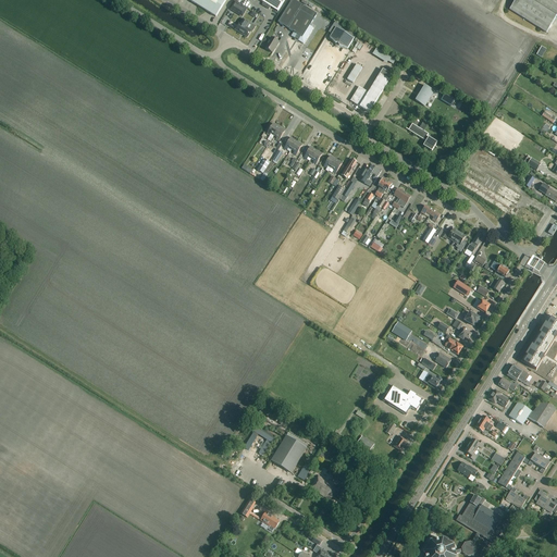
[(187,0),(215,17),(225,0),(187,0)]
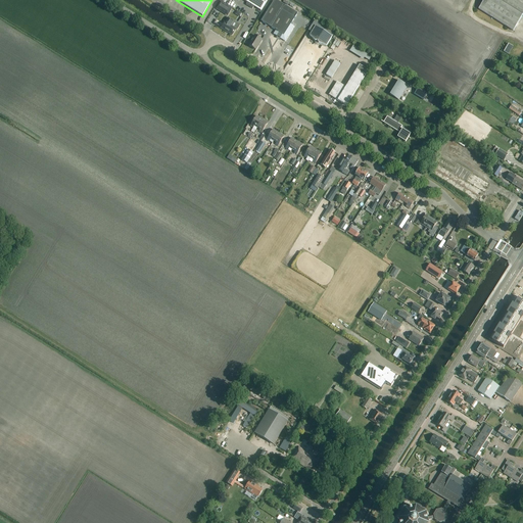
[(242,0),(247,2),(246,5),(252,9),(253,6),(260,11),(267,0),(242,0)]
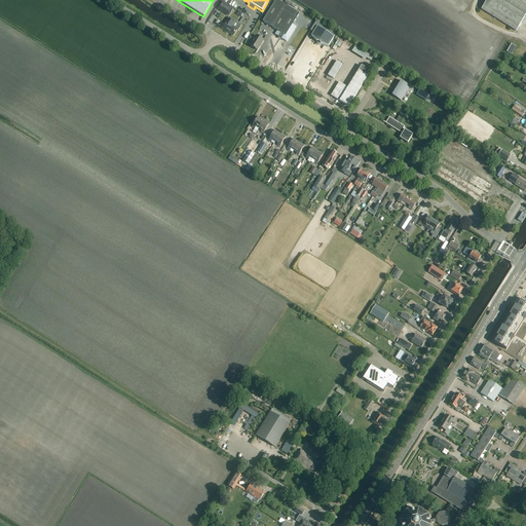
[(287,41),(296,27),(292,25),(299,14),(276,0),(275,0),(262,22),(276,31),(274,34),(287,41)]
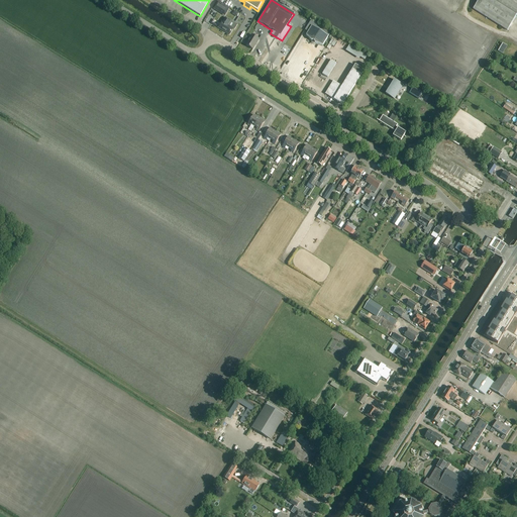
[(516,1),(515,0),(479,0),(473,10),(508,30),(516,15),(516,1)]
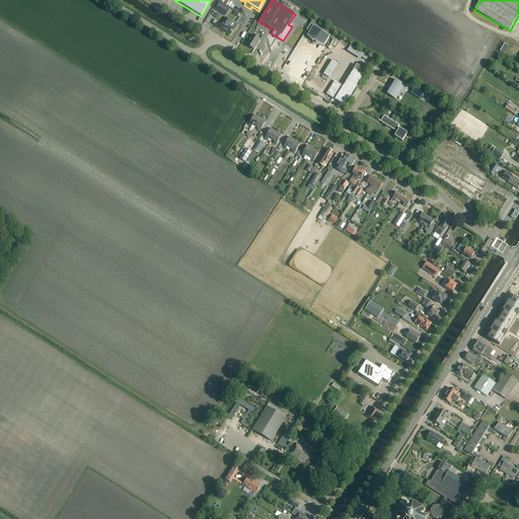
[(219,1),(214,9),(218,11),(226,16),(228,12),(230,8),(219,1)]
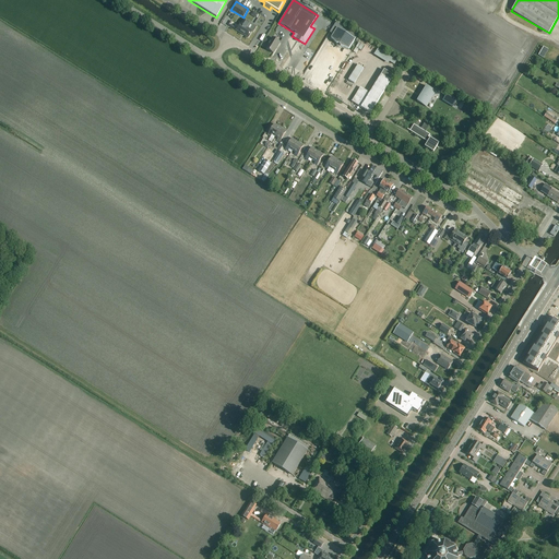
[(254,33),(258,27),(244,19),(240,24),(239,23),(235,30),(248,38),(251,32),(254,33)]
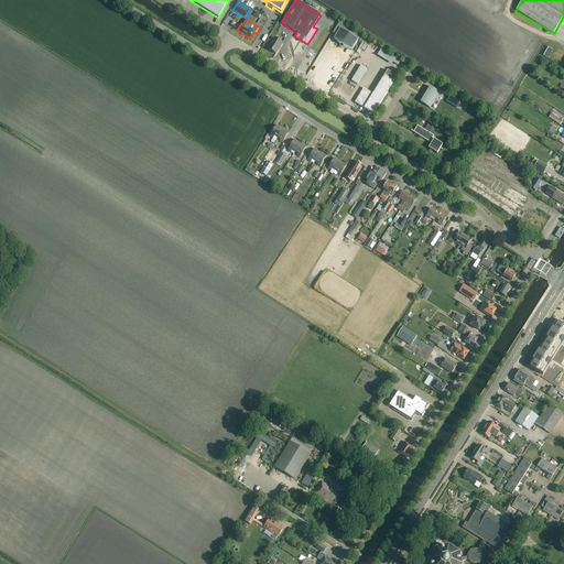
[(351,50),(358,40),(336,26),(332,33),(335,35),(333,39),(339,45),(339,47),(342,49),(343,47),(351,50)]
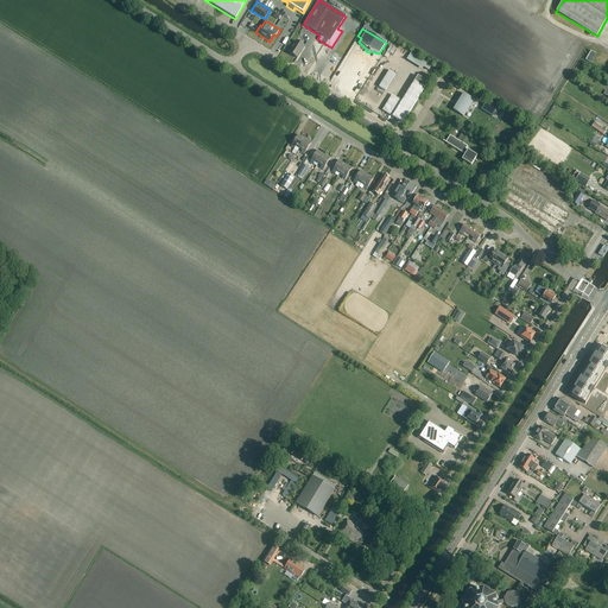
[(297,58),(304,46),(296,42),(289,54),(297,58)]
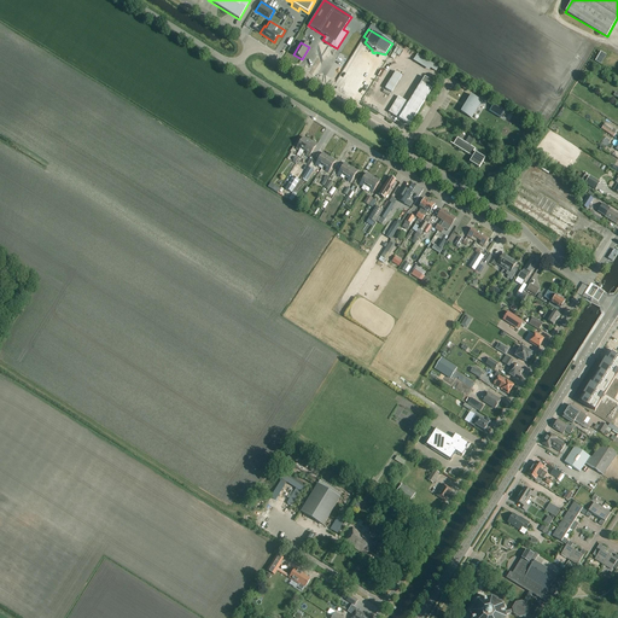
[(595,68),(596,65),(593,63),(596,57),(590,53),(586,62),(595,68)]
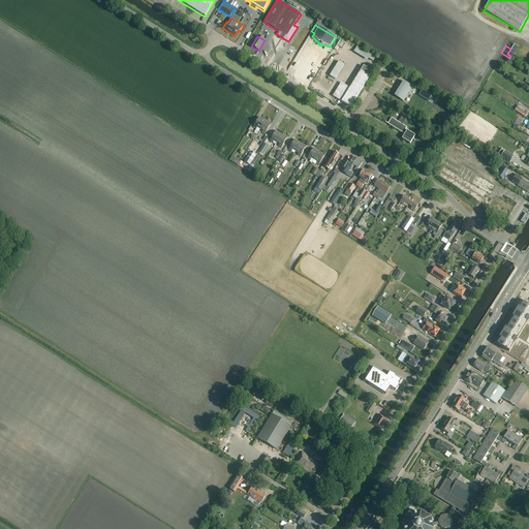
[(365,65),(368,60),(348,51),(346,57),(361,63),(365,65)]
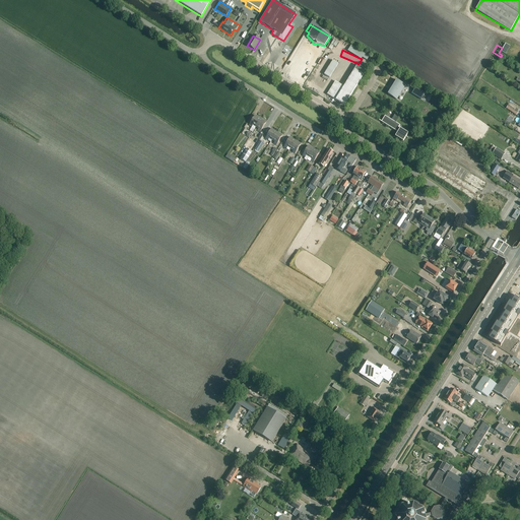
[(330,78),(338,64),(333,61),(324,75),(330,78)]
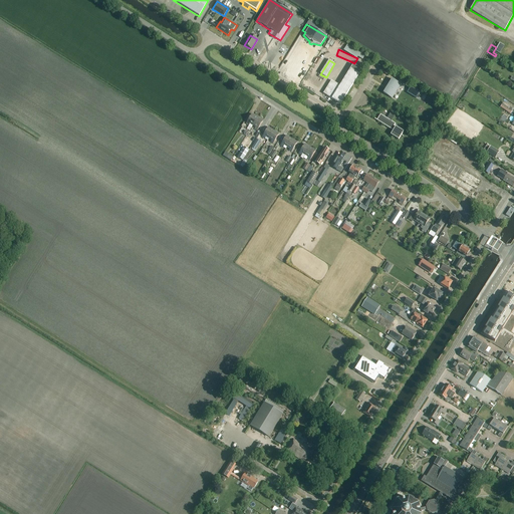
[(340,104),(358,74),(361,70),(352,64),(339,85),(331,80),(323,93),(340,104)]
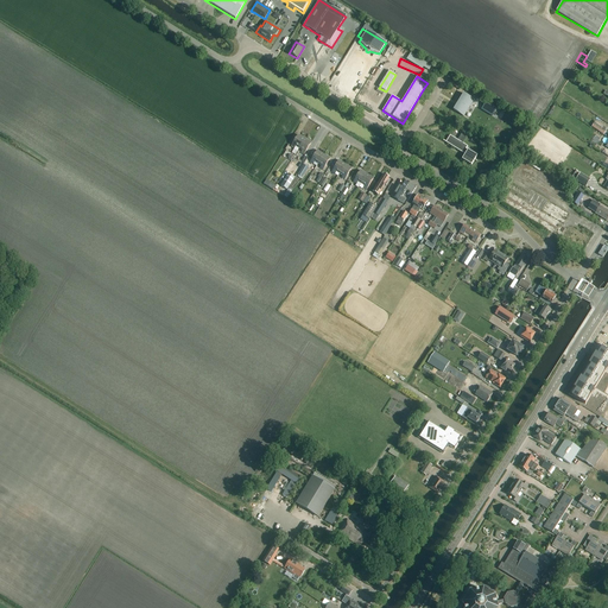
[(463,116),(474,100),(463,94),(453,109),(463,116)]
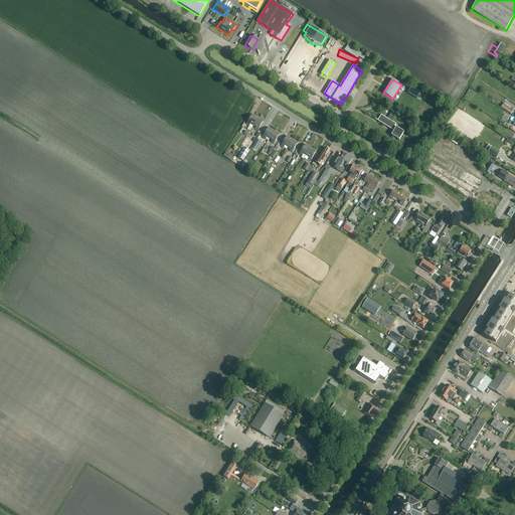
[(504,104),(501,108),(511,114),(514,110),(504,104)]
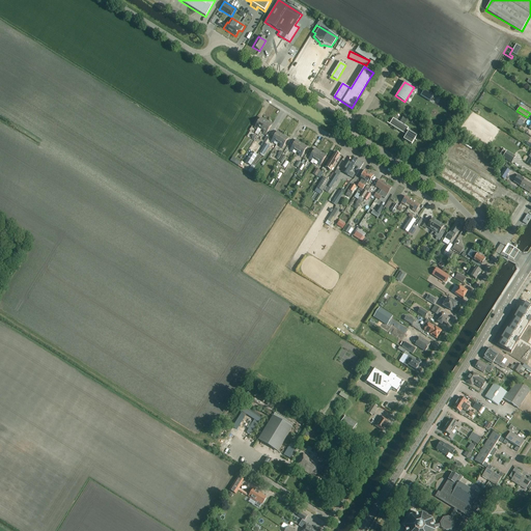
[(403,126),(408,118),(403,115),(399,122),(393,118),(389,124),(406,135),(403,139),(412,144),(416,136),(407,130),(408,128),(403,126)]
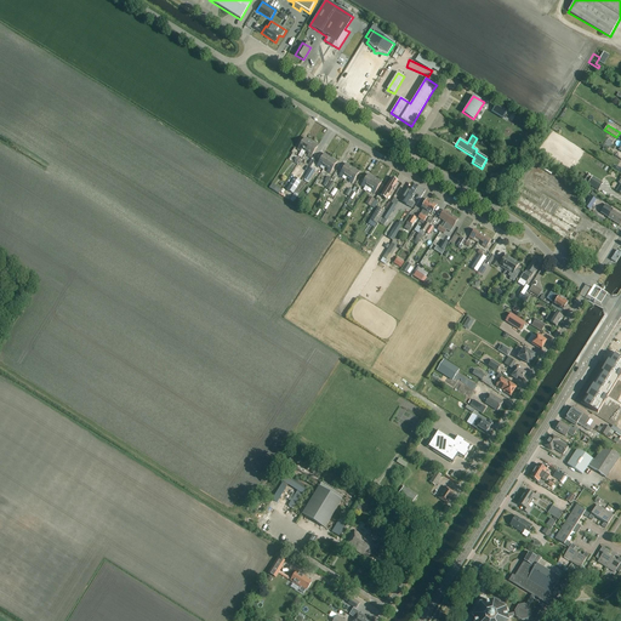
[(306,151),(311,142),(305,138),(297,149),(301,152),(303,148),(306,151)]
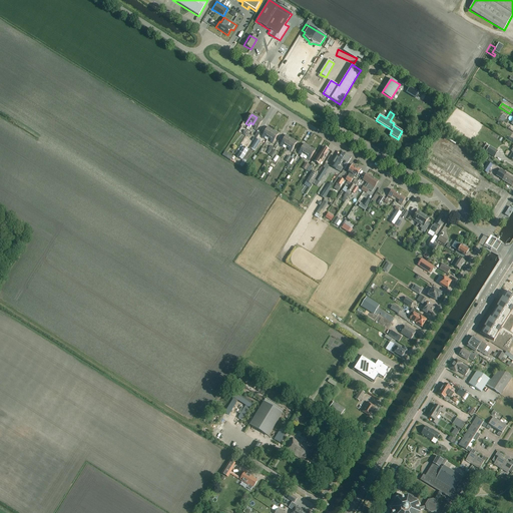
[(257,117),(252,124),(255,125),(253,128),(257,130),(263,121),(257,117)]
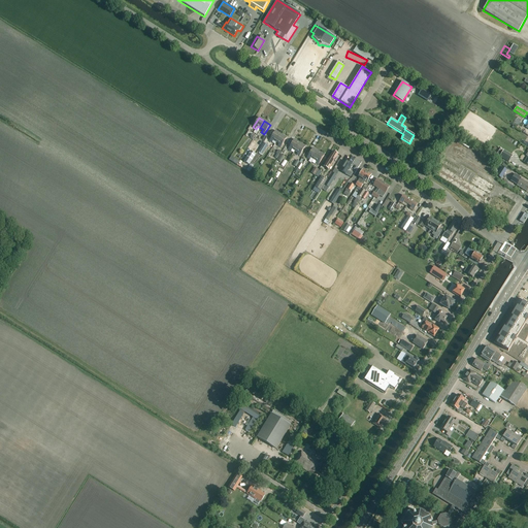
[(275,131),(269,140),(272,142),(274,144),(276,141),(281,134),(275,131)]
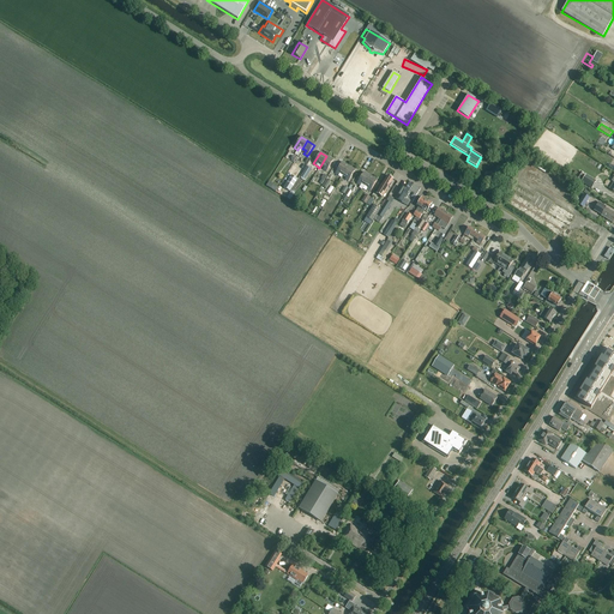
[(326,156),(321,164),(325,166),(323,169),(326,172),(333,160),(326,156)]
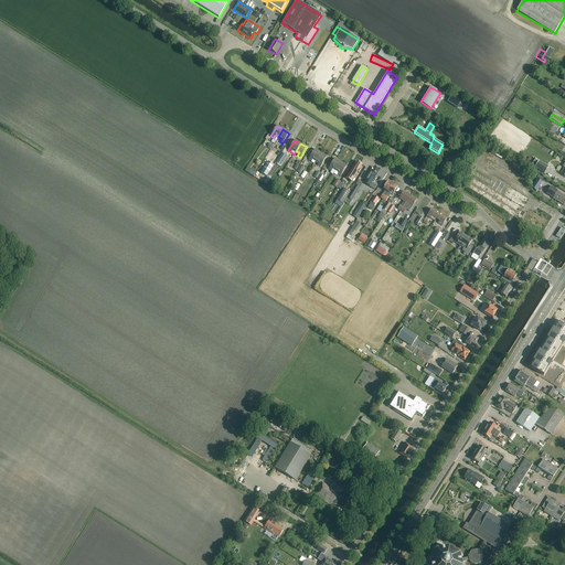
[(316,160),(321,152),(315,149),(308,160),(311,161),(313,158),(316,160)]
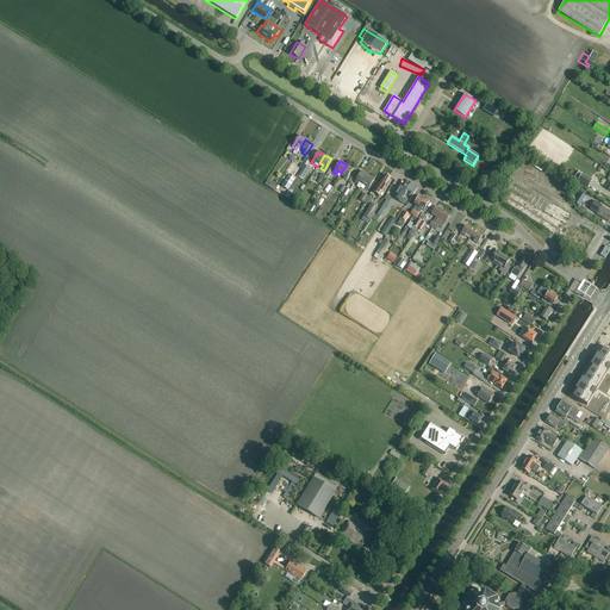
[(347,165),(341,173),(344,175),(342,178),(346,180),(353,169),(347,165)]
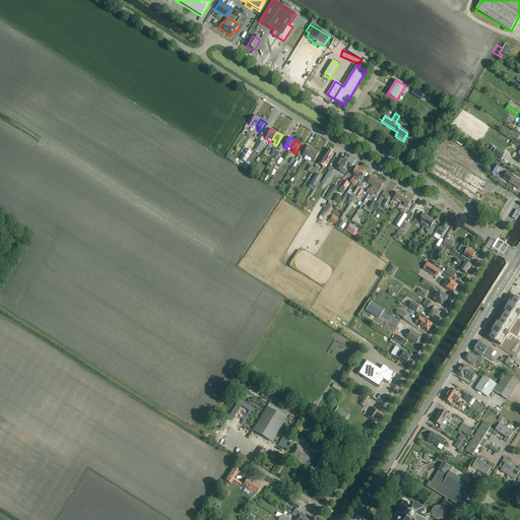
[(259,141),(254,149),(258,152),(259,150),(263,143),(262,142),(259,141)]
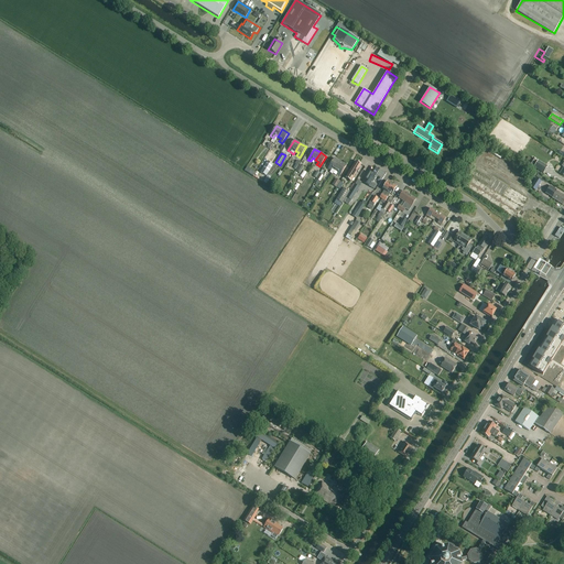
[(334,158),(328,169),(331,171),(333,167),(336,169),(340,162),(334,158)]
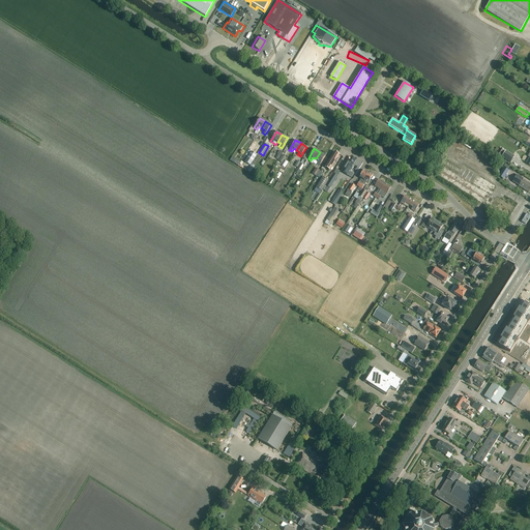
[(249,167),(257,155),(251,152),(243,163),(249,167)]
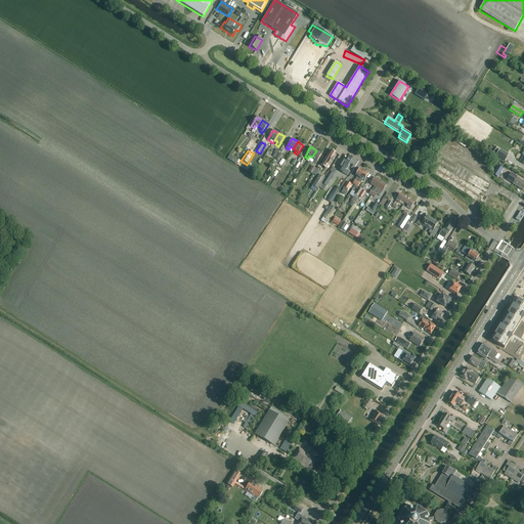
[(312,157),(309,161),(312,163),(313,162),(316,164),(321,154),(316,150),(312,157)]
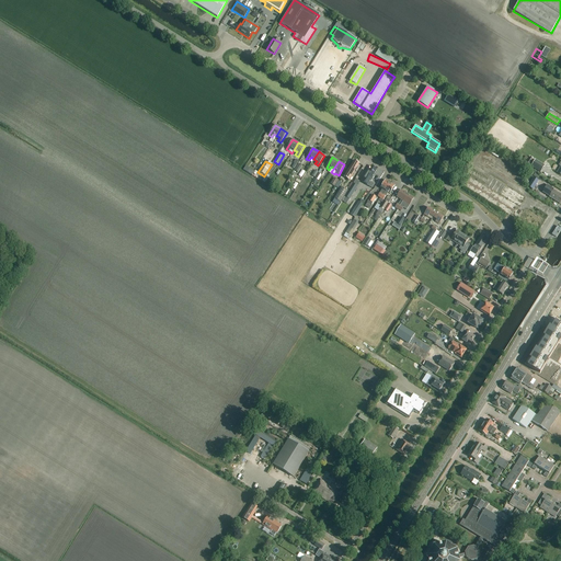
[(356,167),(358,163),(354,161),(352,164),(351,164),(344,176),(348,180),(353,173),(354,170),(356,171),(358,168),(356,167)]
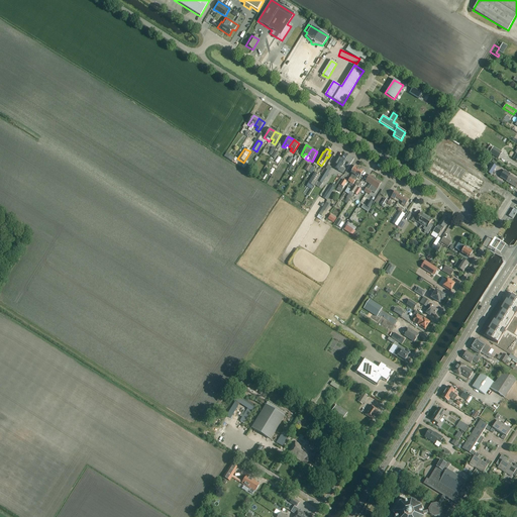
[(490,153),(498,159),(501,153),(493,148),(490,153)]
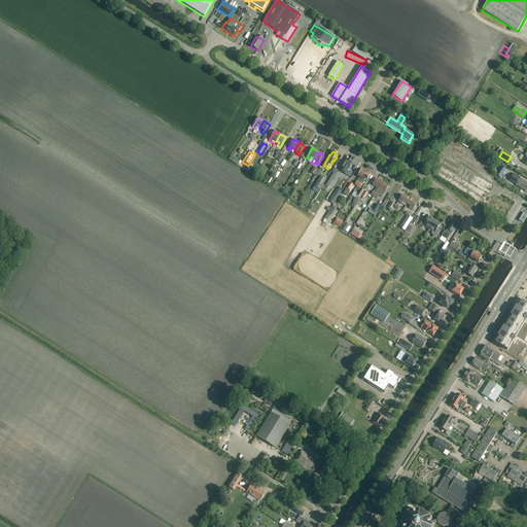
[(231,155),(229,160),(237,165),(239,161),(231,155)]
